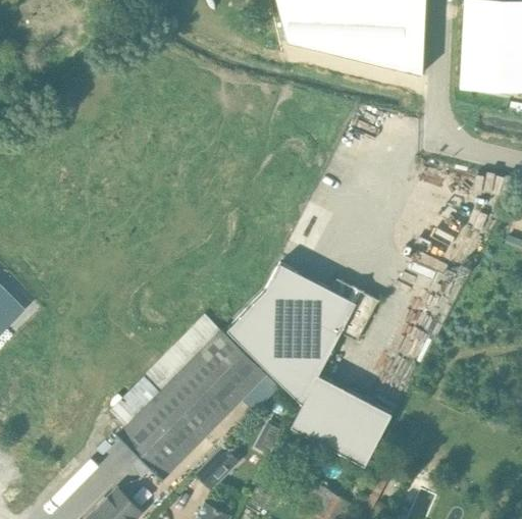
[(275,0),(286,45),(422,76),(425,0),(275,0)]
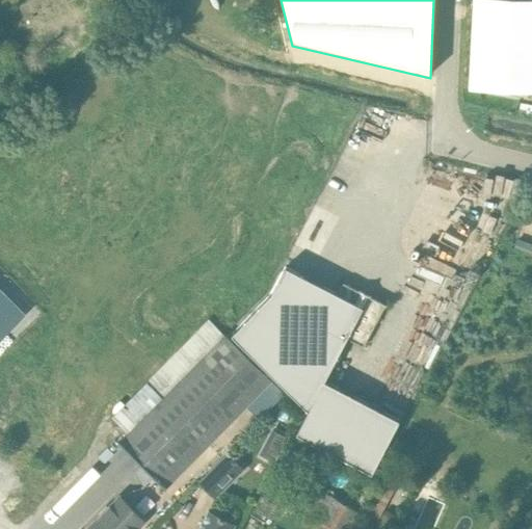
[(531,1),(504,0),(472,0),(468,91),(531,95),(531,1)]
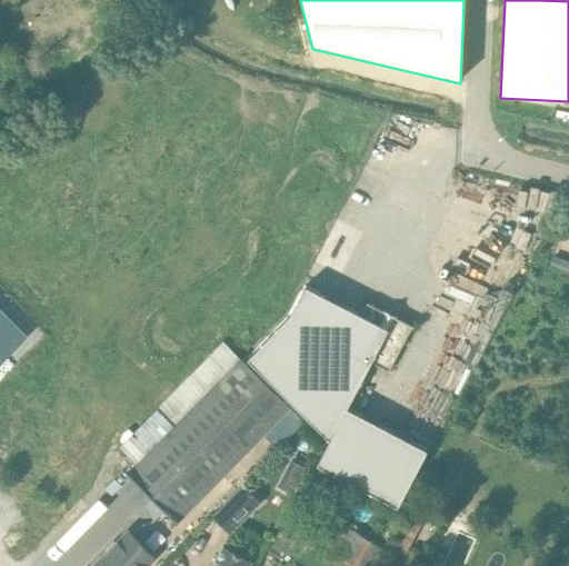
[(360,317),(305,288),(290,318),(247,360),(329,443),(317,466),(397,508),(427,453),(346,410),(370,365),(388,375),(412,329),(396,320),(397,319),(390,316),(383,313),(383,314),(367,306),(360,317)]
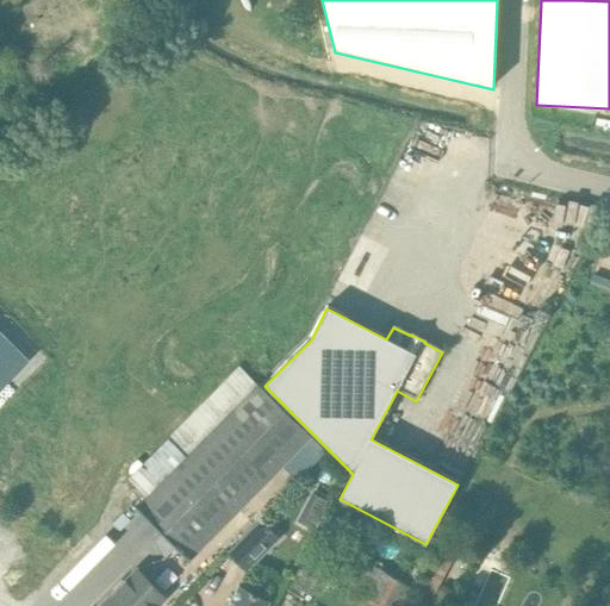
[(0,391),(29,363),(0,335),(0,391)]
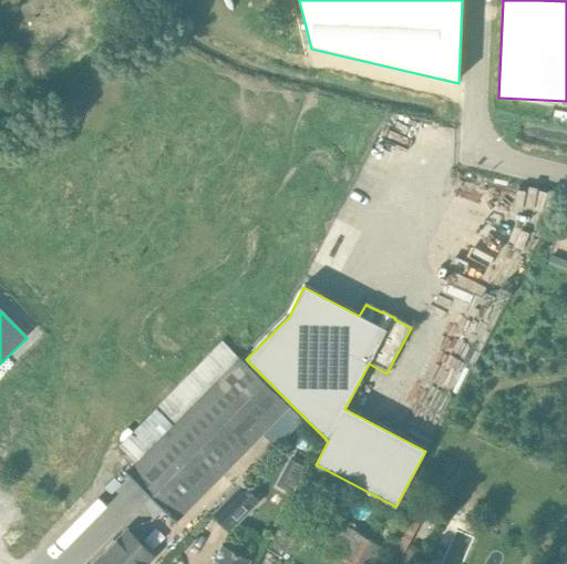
[(138,463),(239,361),(226,349),(125,450),(138,463)]
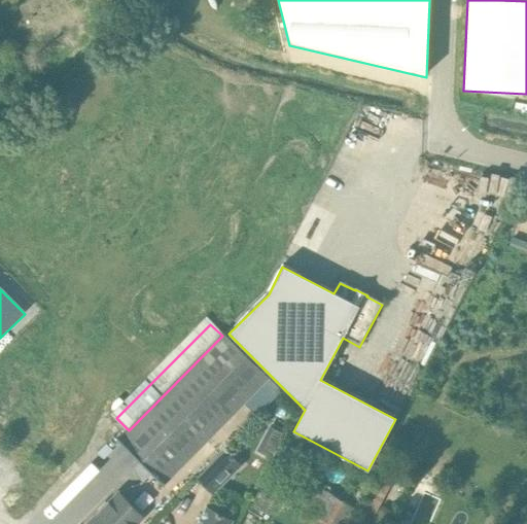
[(223,335),(222,336),(129,430),(120,439),(144,461),(138,467),(145,478),(142,481),(143,482),(153,472),(166,483),(259,388),(272,400),(280,392),(268,381),(268,380),(223,335)]
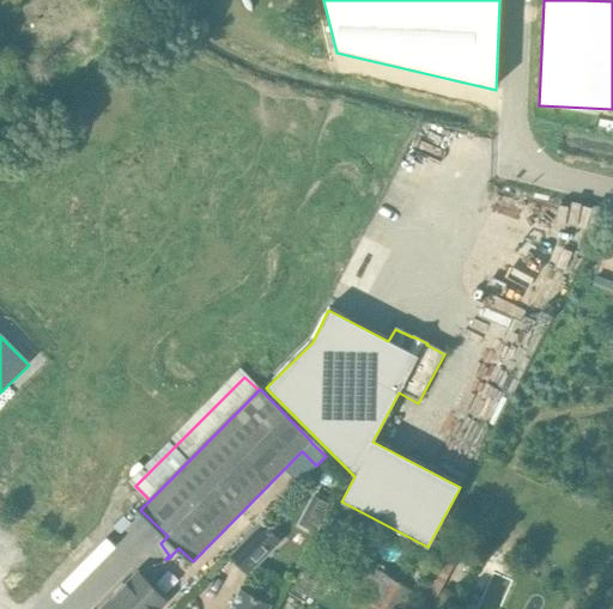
[(334,504),(315,494),(307,511),(326,521),(334,504)]
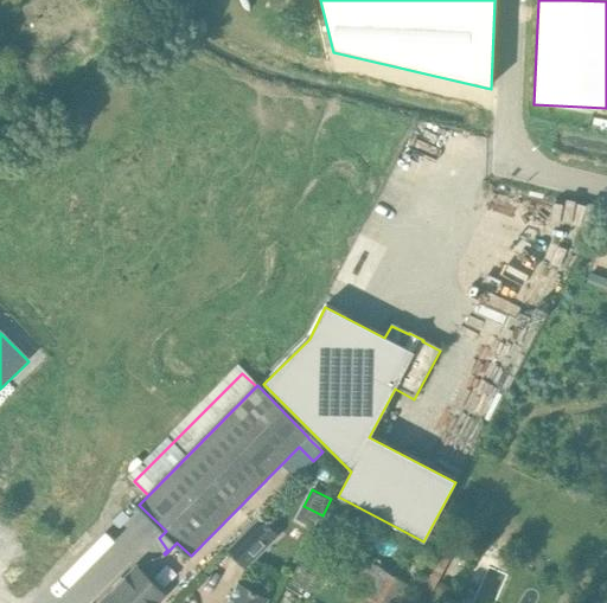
[(261,519),(227,552),(246,571),(279,537),(261,519)]
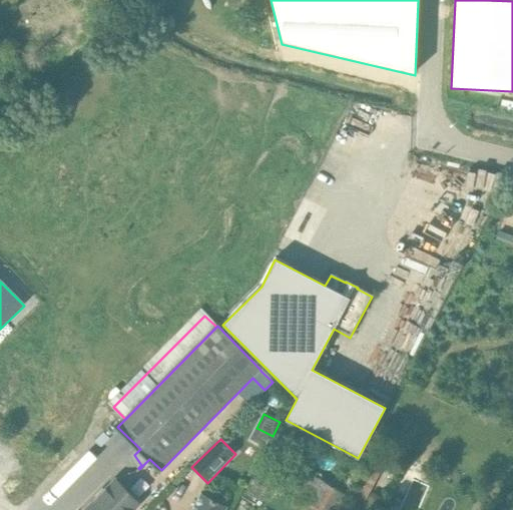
[(339,509),(346,496),(311,476),(298,498),(311,505),(308,509),(339,509)]
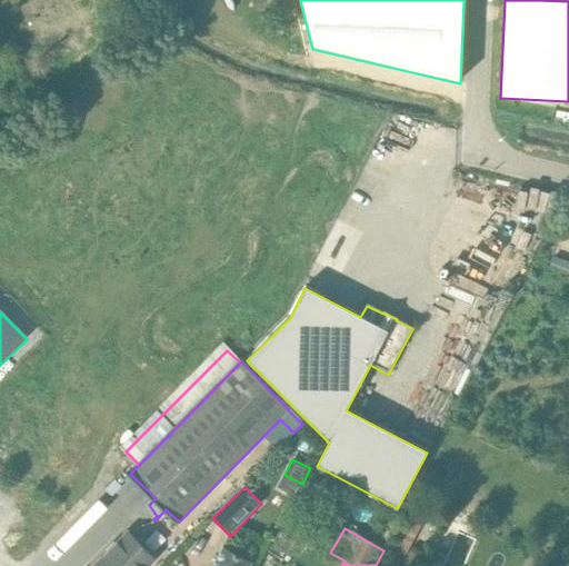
[(146,565),(153,558),(127,532),(95,565),(146,565)]
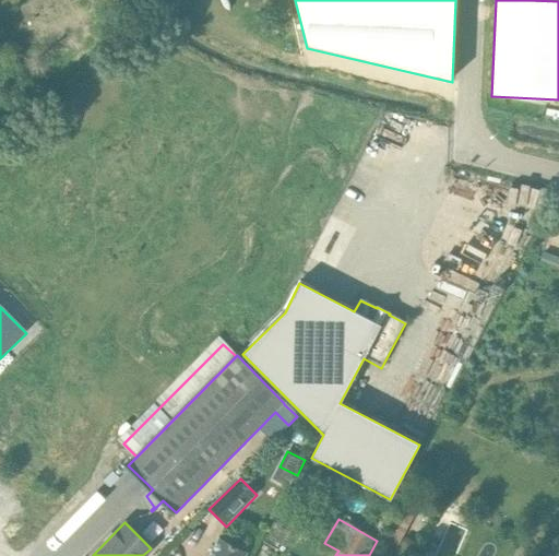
[(219,539),(210,555),(244,555),(246,553),(219,539)]
